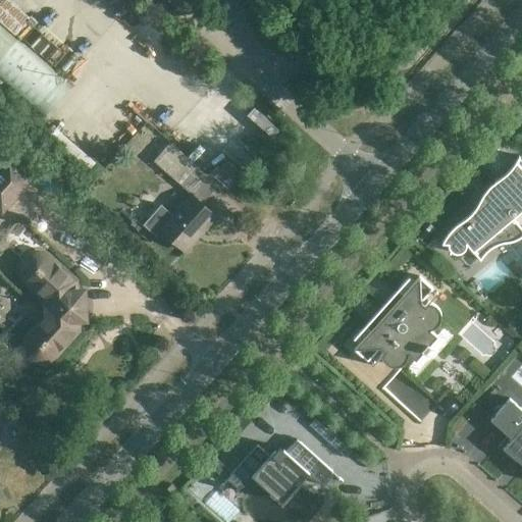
[(0,84),(33,112),(61,77),(0,22),(0,84)]
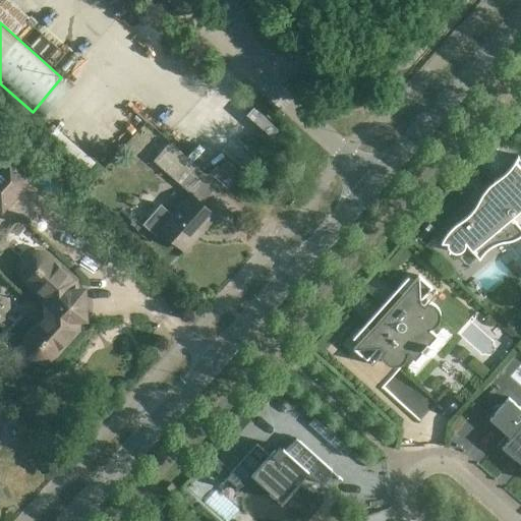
[(153,160),(185,188),(200,171),(170,141),(153,160)]
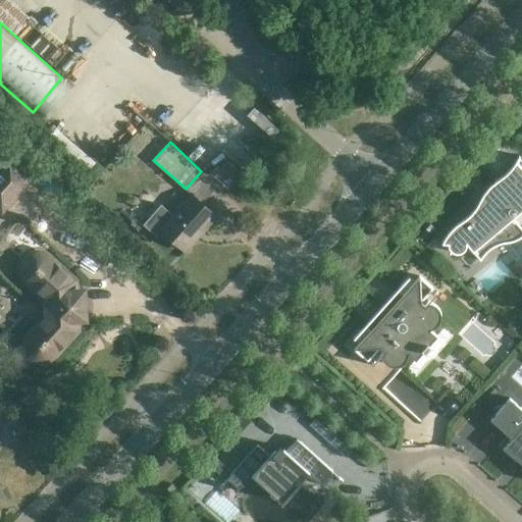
[(226,155),(211,173),(229,188),(244,170),(226,155)]
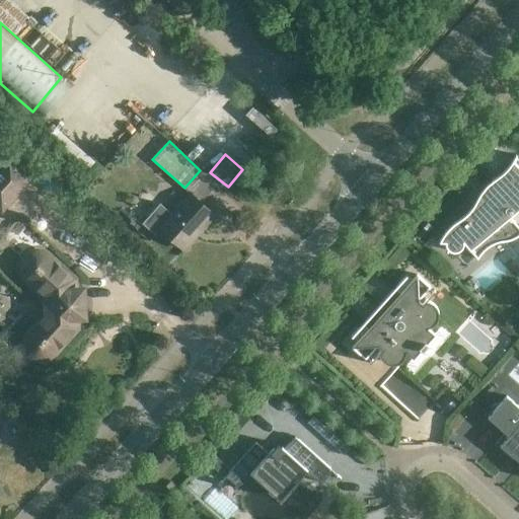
[(448,249),(450,251),(460,251),(464,243),(470,250),(497,229),(504,238),(518,227),(510,217),(515,213),(514,208),(518,203),(518,204),(518,167),(513,162),(516,158),(515,156),(511,164),(505,172),(498,178),(493,181),(494,182),(495,180),(501,186),(473,209),(473,208),(466,216),(457,222),(450,227),(444,234),(440,242),(446,243),(446,246),(448,249)]
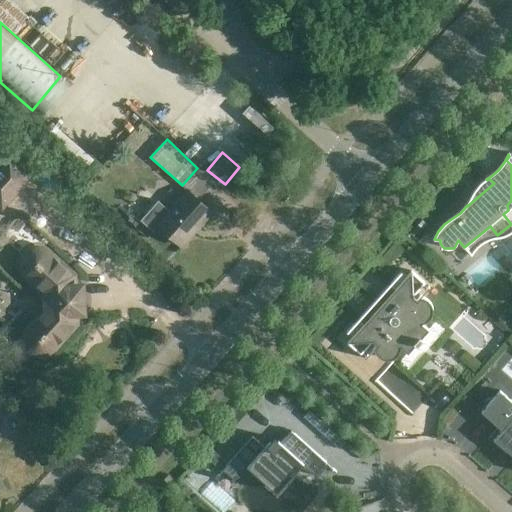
[(9,158),(0,167),(0,203),(1,205),(28,175),(9,158)]
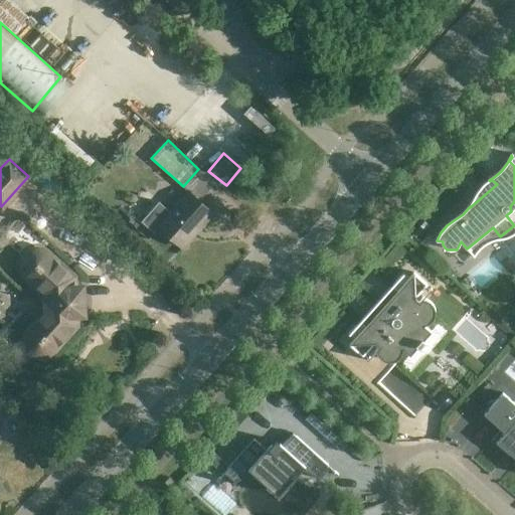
[(182,247),(213,213),(188,191),(158,225),(182,247)]
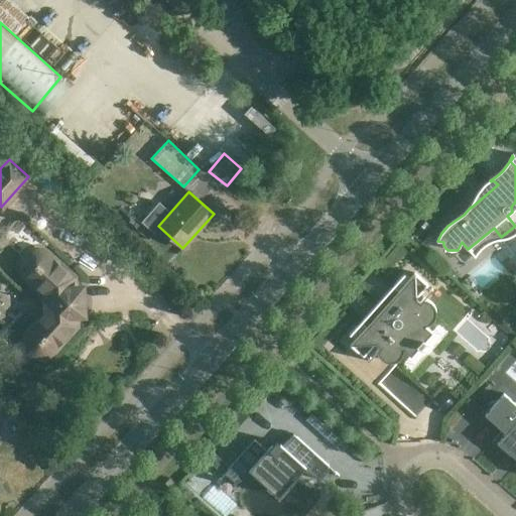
[(74,277),(49,256),(46,253),(42,251),(38,250),(34,250),(30,252),(27,254),(24,257),(22,261),(21,265),(21,269),(23,273),(25,276),(28,279),(42,292),(43,314),(28,332),(26,336),(25,340),(25,344),(27,348),(29,351),(32,354),(36,356),(40,357),(44,357),(48,355),(51,353),(77,326),(76,315),(84,315),(84,311),(86,304),(86,297),(83,290),(82,286),(75,287),(74,277)]
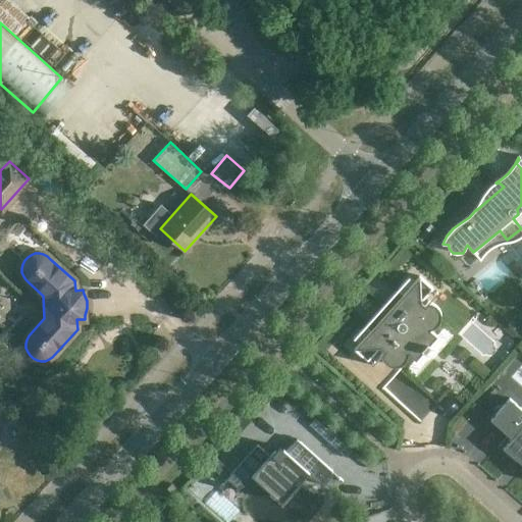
[(393,307),(389,304),(378,316),(381,319),(354,350),(379,348),(382,351),(378,355),(379,356),(382,353),(395,364),(405,352),(415,360),(423,351),(424,352),(429,346),(428,345),(436,335),(427,327),(437,315),(426,304),(428,301),(427,300),(423,305),(420,302),(420,276),(393,307)]
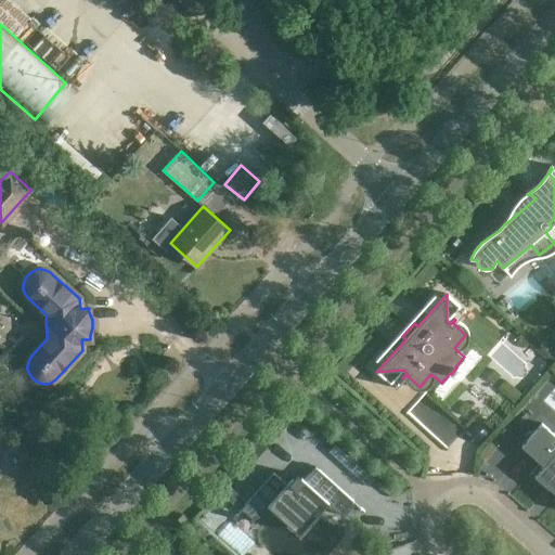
[(554,435),(542,423),(521,446),(540,463),(529,475),(546,490),(549,488),(554,492),(552,495),(554,498),(554,435)]
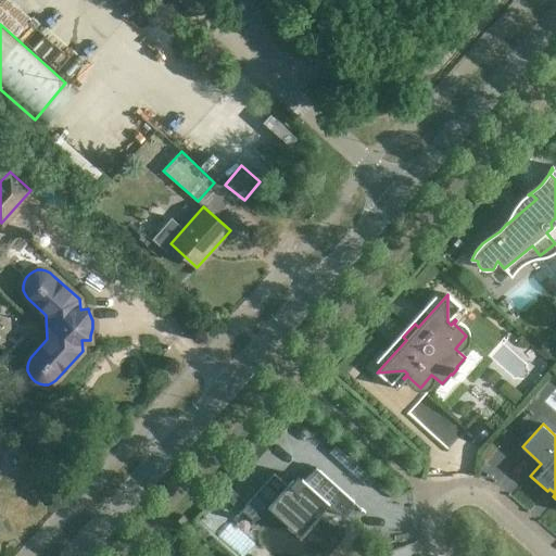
[(374,481),(335,446),(329,453),(368,488),(374,481)]
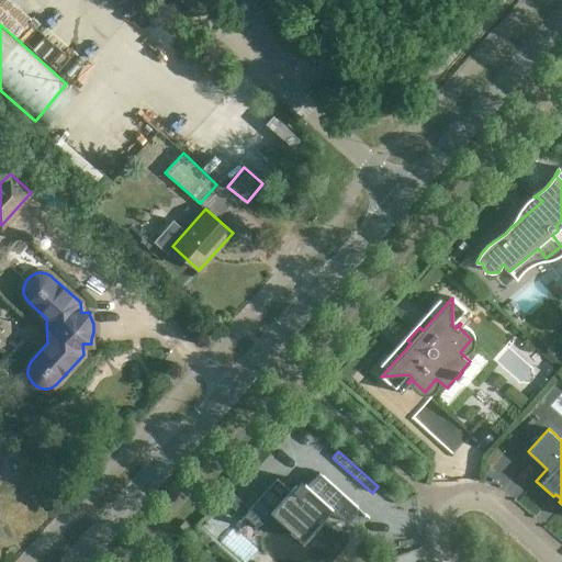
[(291,491),(277,480),(244,517),(256,528),(274,516),(283,524),(285,521),(303,538),(319,520),(322,521),(329,513),(349,524),(360,510),(319,473),(307,486),(305,484),(304,484),(301,480),(291,491)]
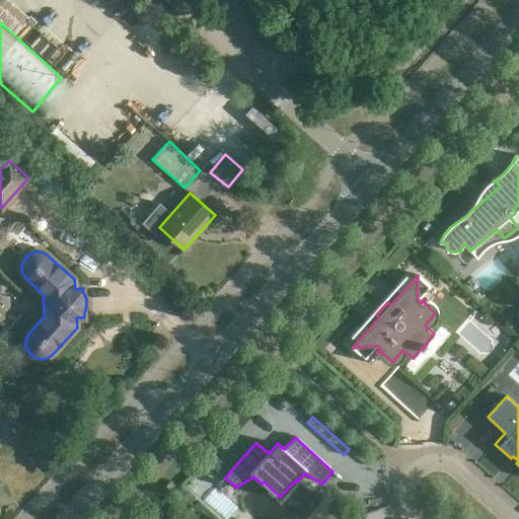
[(225,474),(232,465),(219,454),(212,463),(225,474)]
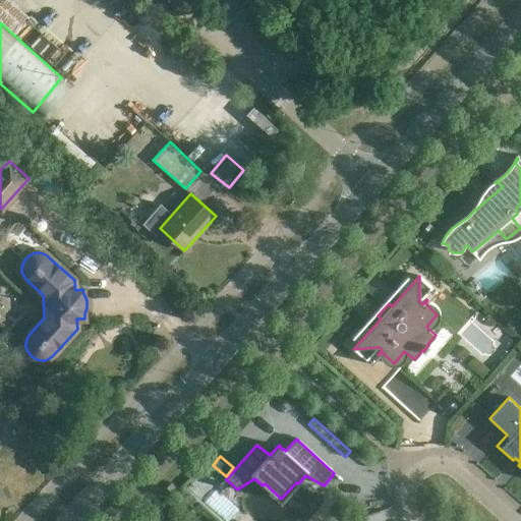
[(215,489),(207,498),(229,518),(236,510),(215,489)]
